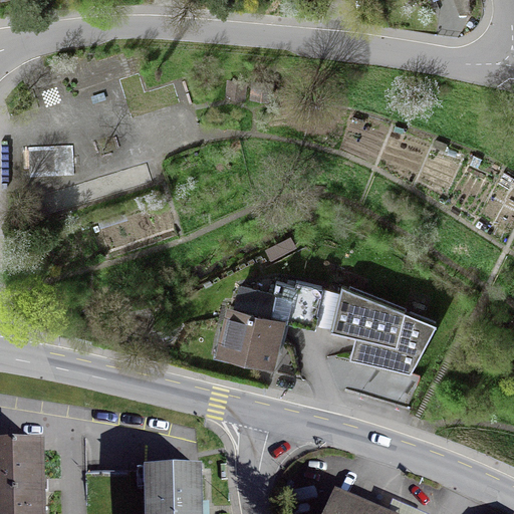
[(66,146),(18,149),(20,190),(68,187),(66,146)]
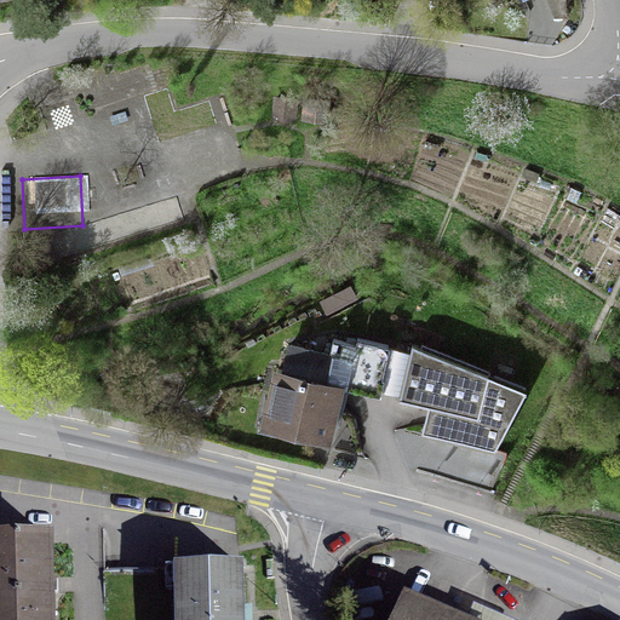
[(413,348),(411,357),(388,351),(357,345),(356,350),(331,345),(329,354),(290,345),(282,374),(271,372),(257,431),(327,447),(340,388),(403,402),(480,423),(489,383),(413,348)]
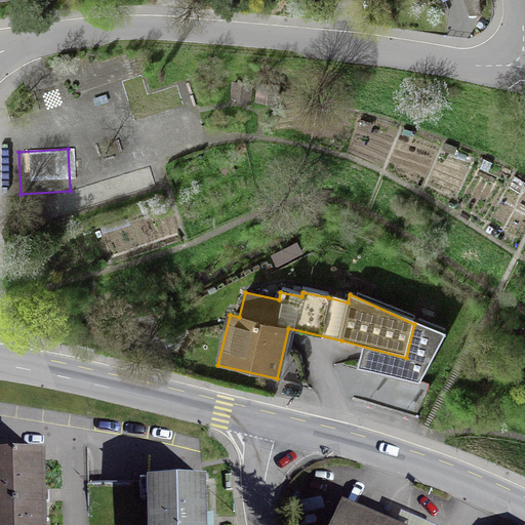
[(45,524),(42,454),(0,455),(0,524),(45,524)]
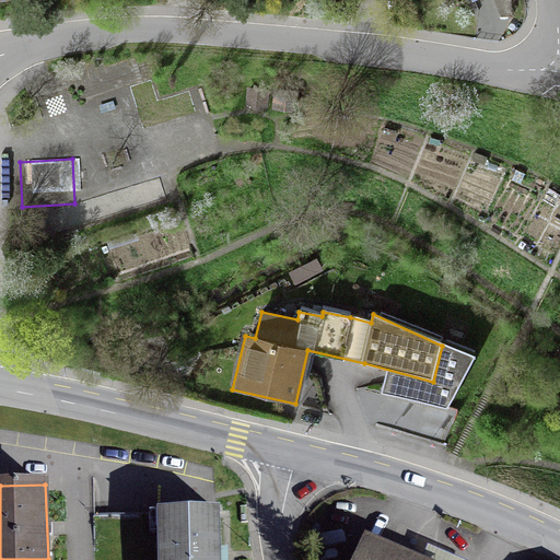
[(159,546),(159,559),(220,559),(220,514),(158,515),(159,546)]
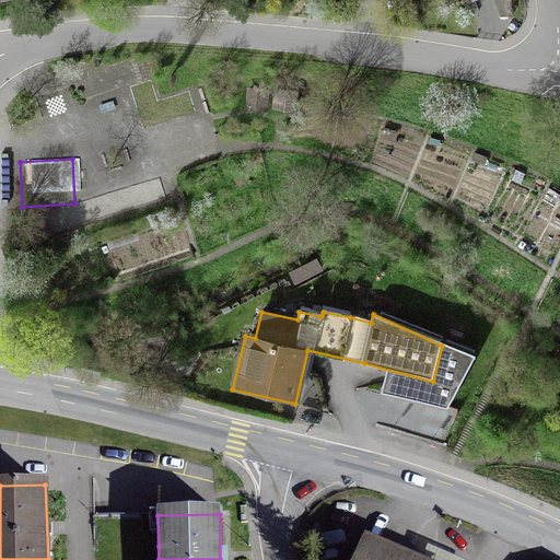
[(158,515),(93,517),(94,548),(159,546),(158,515)]
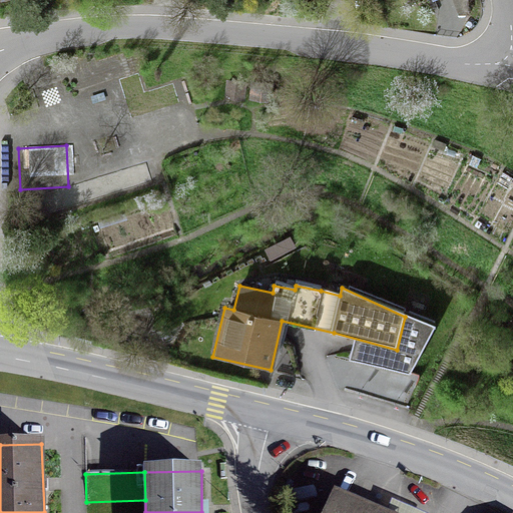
[(330,512),(415,512),(392,503),(387,512),(365,512),(336,500),(330,512)]
